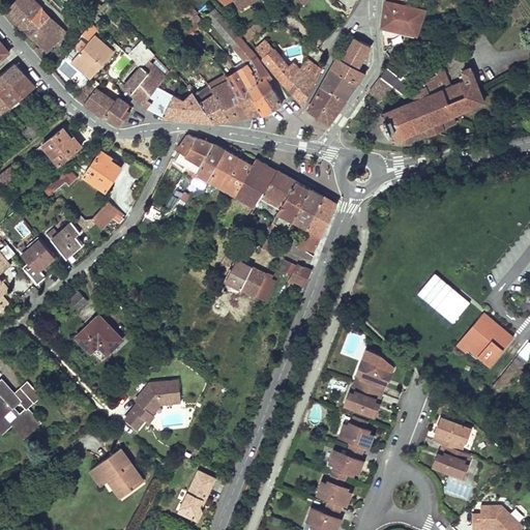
[(43,8),(34,0),(16,0),(7,8),(7,11),(38,42),(49,32),(34,18),(43,8)]
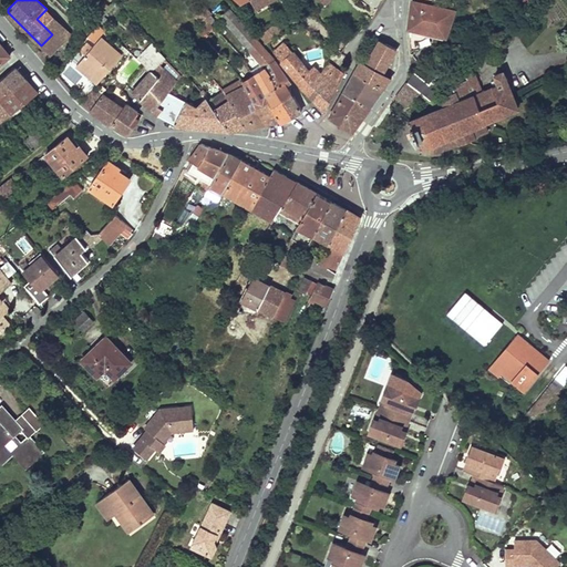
[(436,8),(429,6),(430,0),(412,0),(411,8),(409,19),(409,26),(409,38),(415,40),(425,42),(430,40),(442,43),(445,41),(454,13),(452,13),(436,8)]
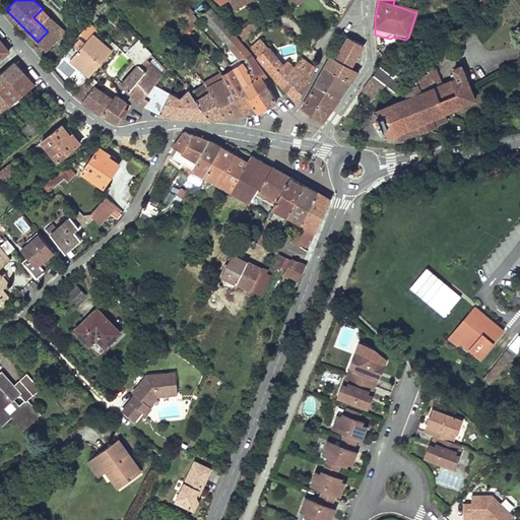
[(417,6),(395,0),(394,0),(393,5),(400,7),(414,12),(417,6)]
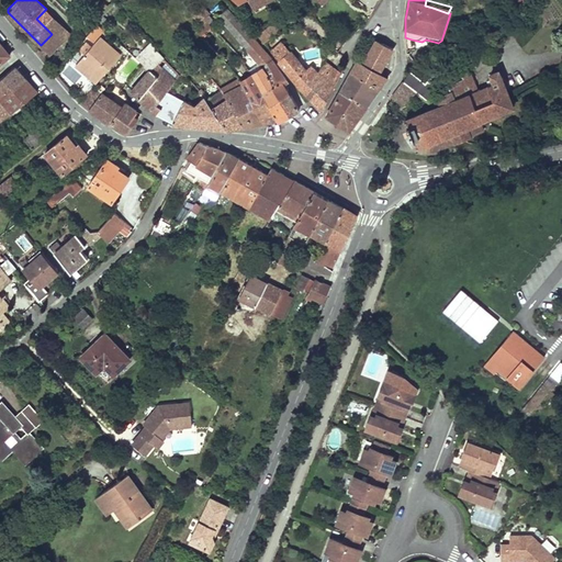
[(99,23),(101,25),(119,6),(114,1),(97,21),(99,23)]
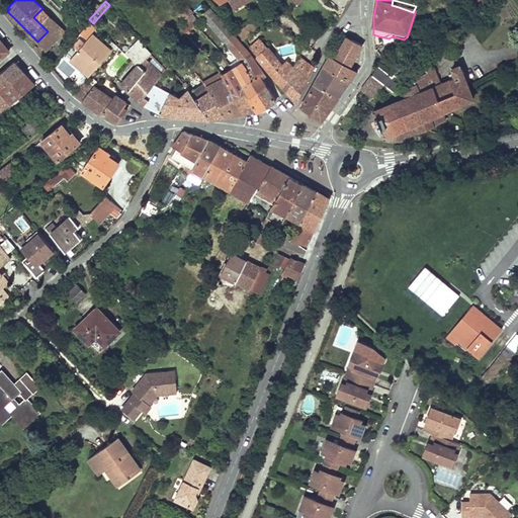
[(201,14),(242,63),(251,56),(209,7),(201,14)]
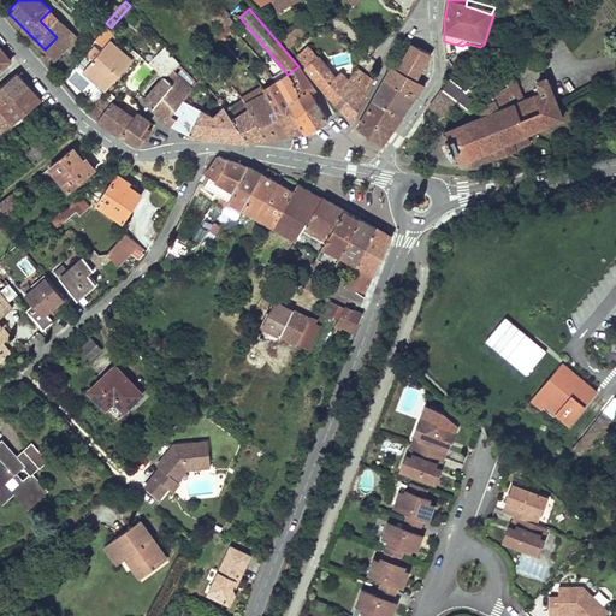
[(77,34),(51,10),(40,21),(57,37),(45,49),(54,58),(77,34)]
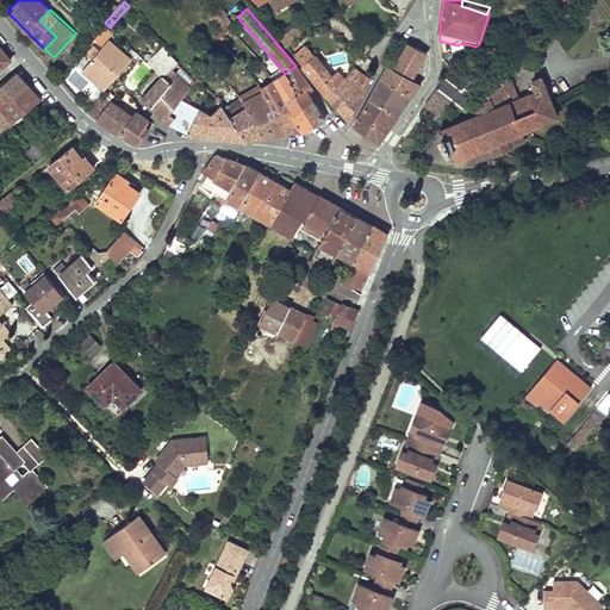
[(110,27),(107,25),(100,33),(107,38),(114,31),(110,27)]
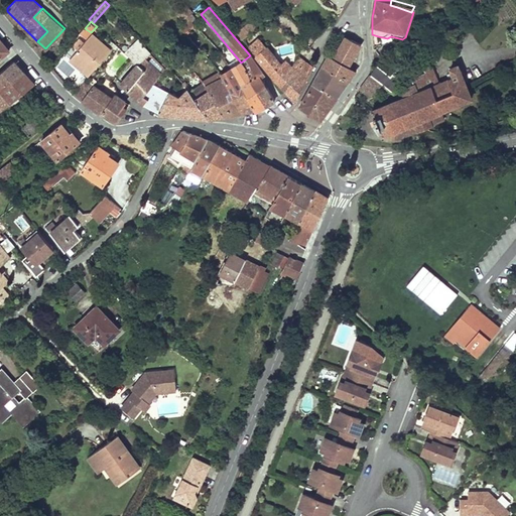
[(179,29),(183,34),(192,26),(188,21),(179,29)]
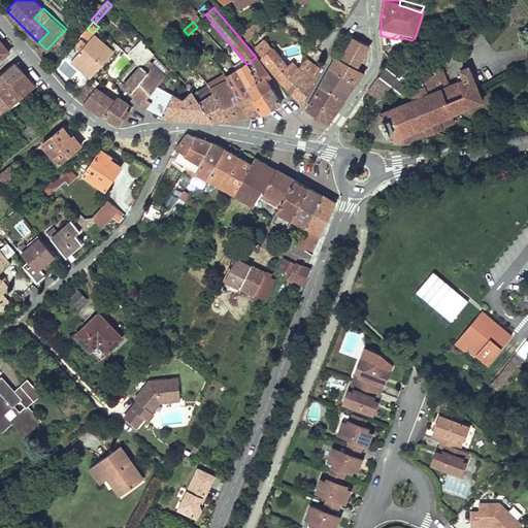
[(262,29),(256,22),(242,34),(249,40),(250,40),(262,29)]
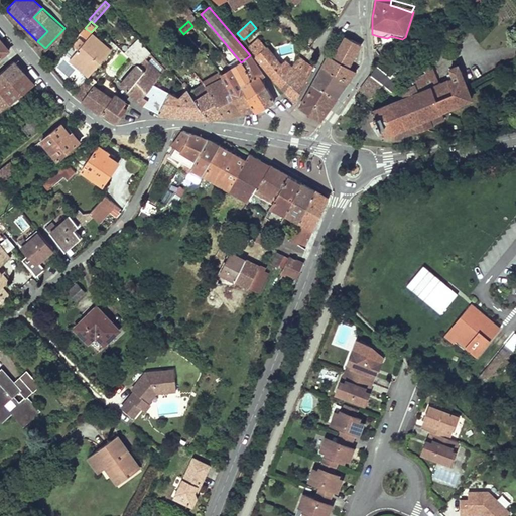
[(74,82),(80,88),(86,79),(112,50),(93,33),(85,42),(79,48),(71,58),(83,71),(74,82)]
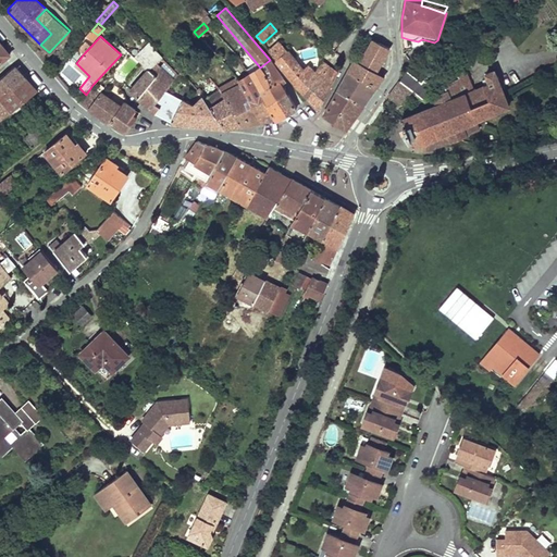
[(348,73),(376,86),(384,76),(376,72),(388,48),(372,38),(360,63),(356,60),(348,73)]
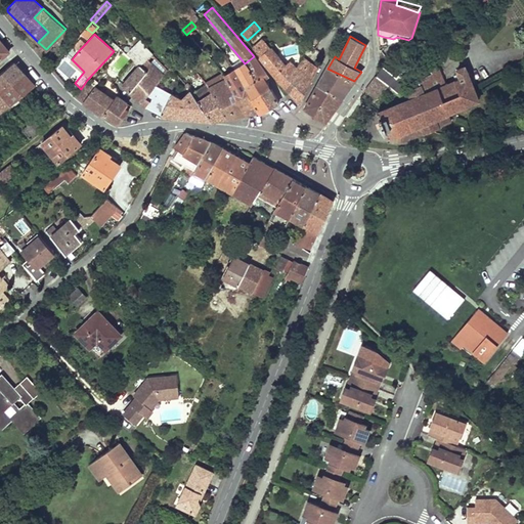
[(0,59),(10,50),(0,38),(0,59)]
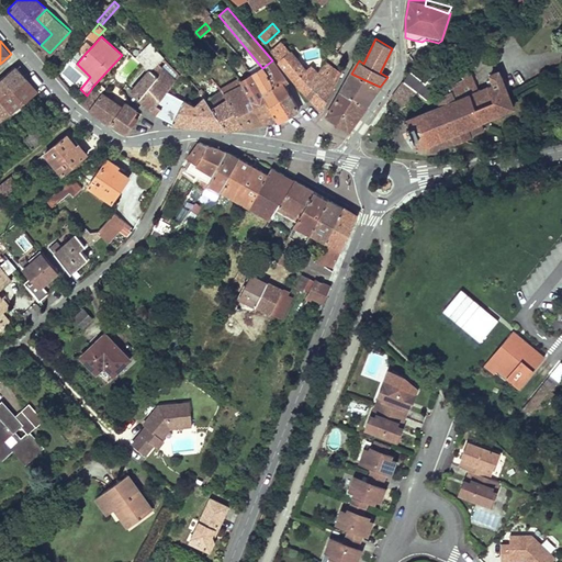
[(81,48),(86,53),(92,46),(88,41),(81,48)]
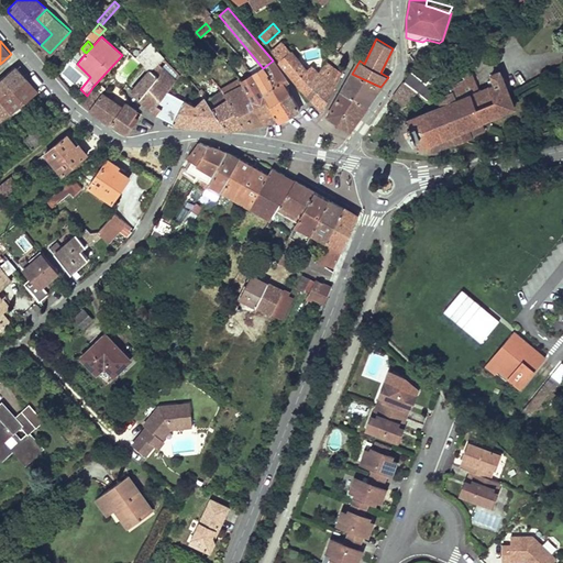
[(174,84),(159,64),(164,58),(157,51),(158,48),(152,42),(136,58),(144,65),(151,70),(132,90),(155,111),(159,114),(174,122),(228,130),(201,106),(199,103),(194,109),(165,95),(174,84)]
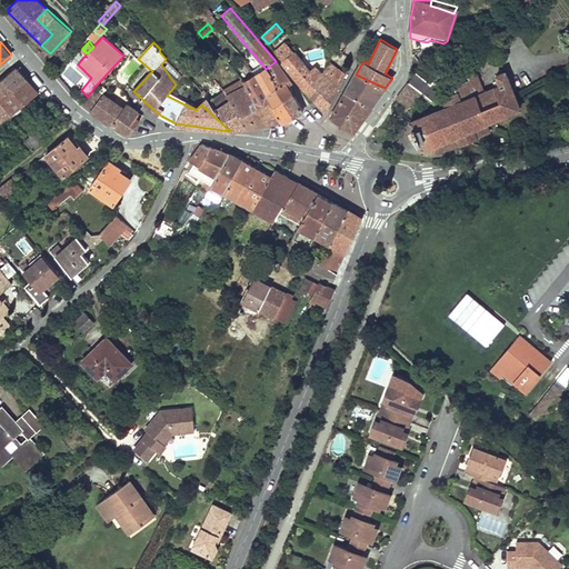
[(328,111),(347,75),(329,63),(323,71),(318,79),(310,70),(286,42),(276,52),(303,87),(328,111)]
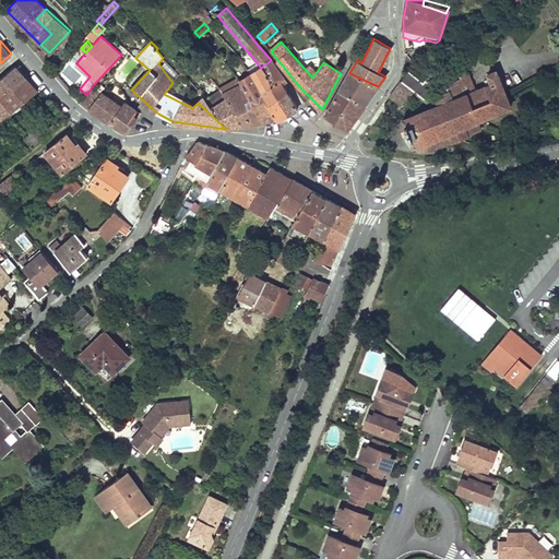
[(183,60),(193,73),(199,69),(189,56),(183,60)]
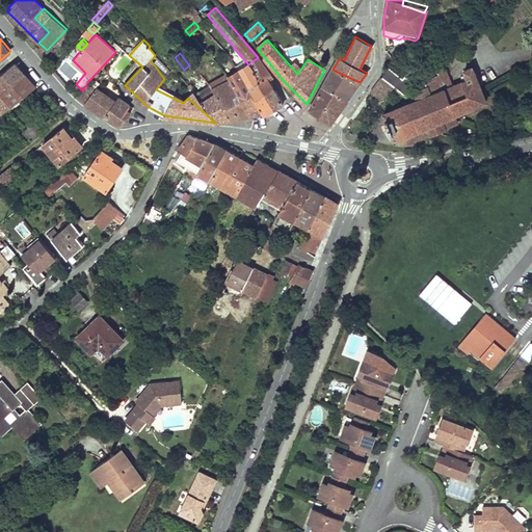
[(273,108),(283,102),(269,76),(272,73),(258,57),(248,64),(273,108)]
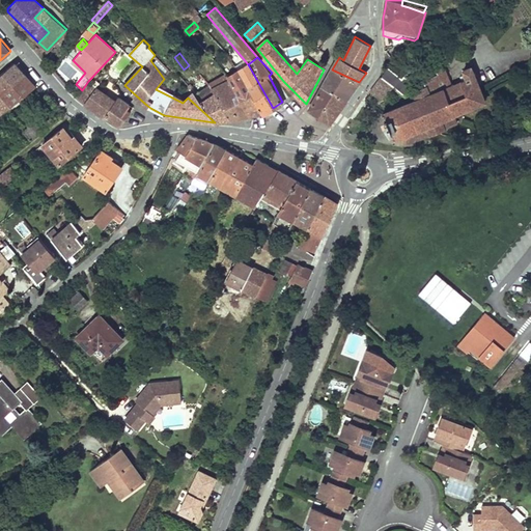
[(211,62),(218,72),(222,70),(215,60),(211,62)]
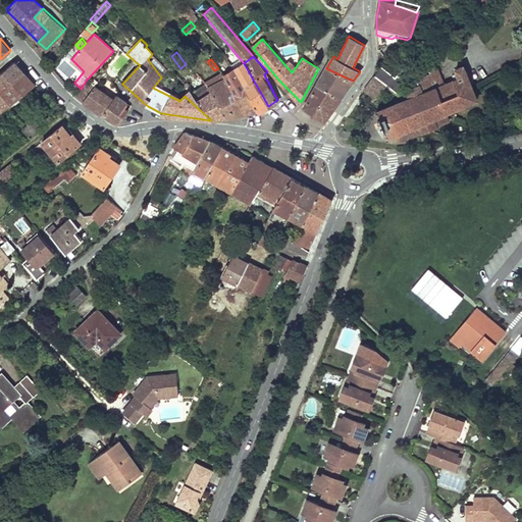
[(297,65),(290,59),(284,64),(292,72),(297,65)]
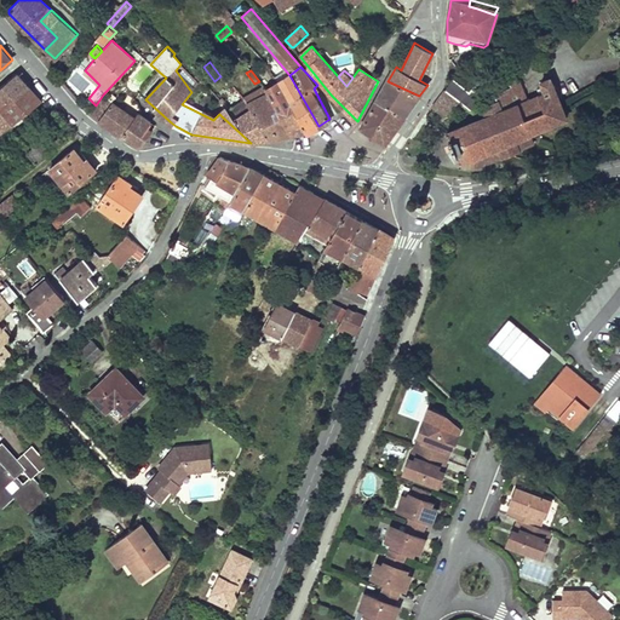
[(468,159),(469,166),(475,167),(512,153),(527,148),(526,147),(532,144),(528,136),(564,119),(549,78),(539,81),(544,92),(543,93),(526,99),(520,82),(515,70),(505,78),(506,86),(488,93),(492,101),(477,107),(482,118),(476,119),(448,131),(449,136),(447,137),(455,160),(458,159),(459,162),(468,159)]
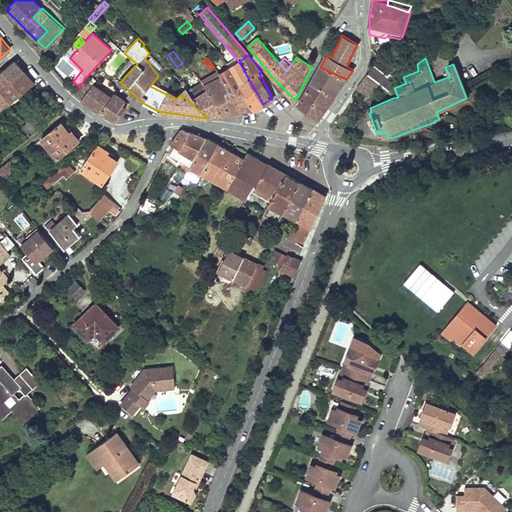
[(0,84),(4,89),(24,72),(13,61),(0,71),(0,84)]
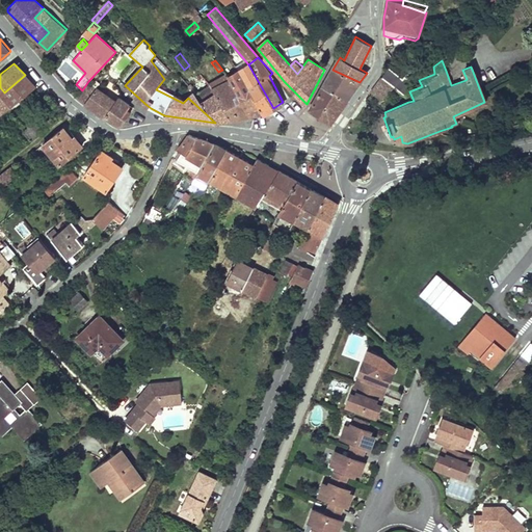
[(261,112),(263,114),(273,108),(248,64),(236,74),(261,112)]
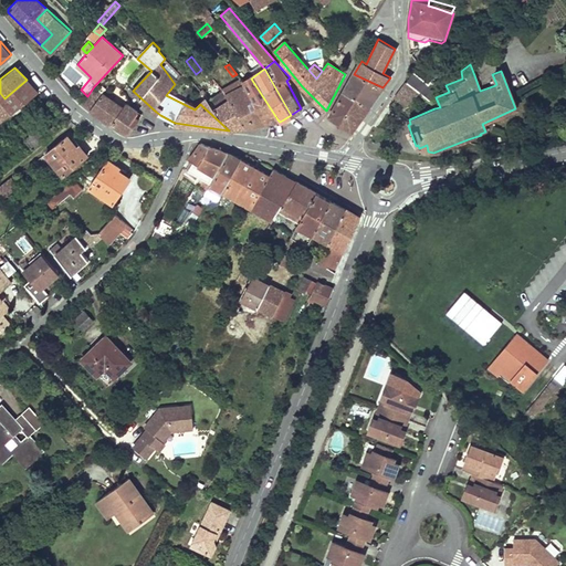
[(444,80),(435,71),(423,82),(413,71),(406,83),(416,92),(427,103),(444,80)]
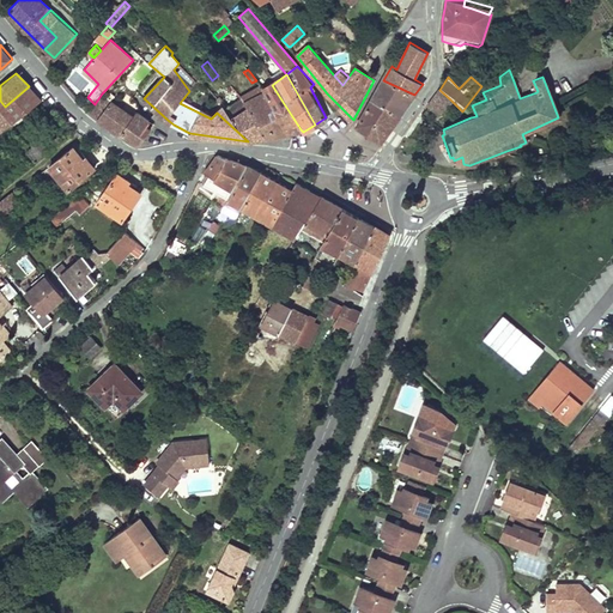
[(372,101),(386,107),(400,115),(414,95),(383,80),(372,101)]
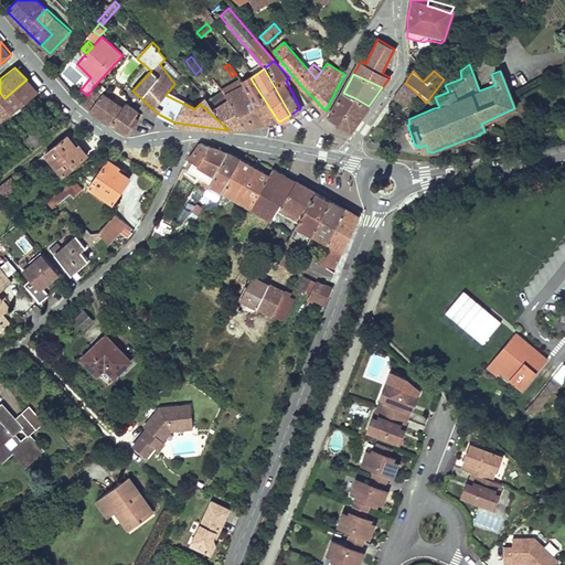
[(266,124),(277,119),(251,78),(240,85),(266,124)]
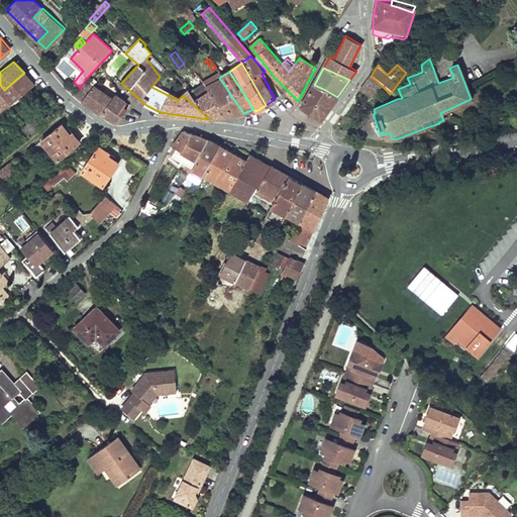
[(4,90),(14,101),(35,84),(24,73),(4,90)]
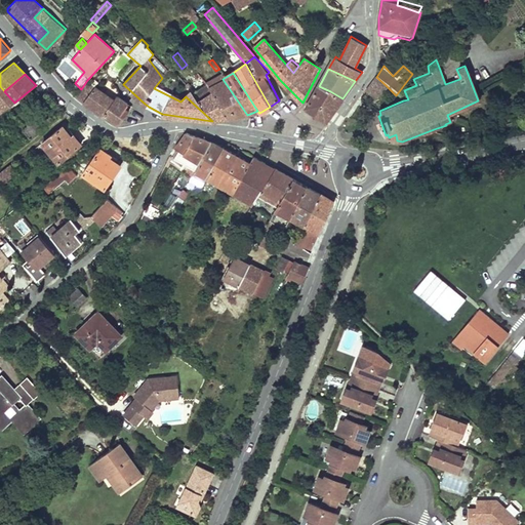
[(228,118),(247,115),(223,79),(220,77),(203,87),(204,87),(228,118)]
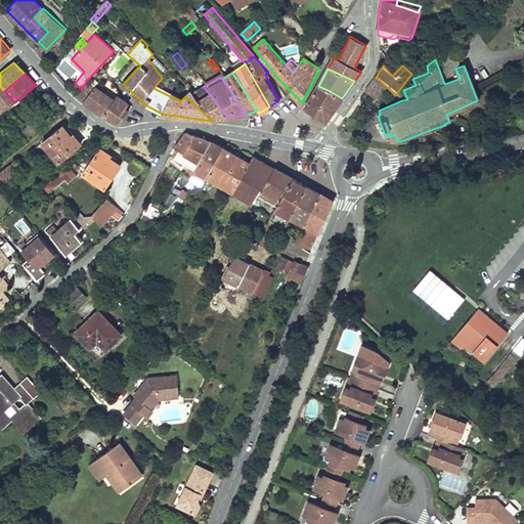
[(365,92),(375,99),(385,85),(376,77),(365,92)]
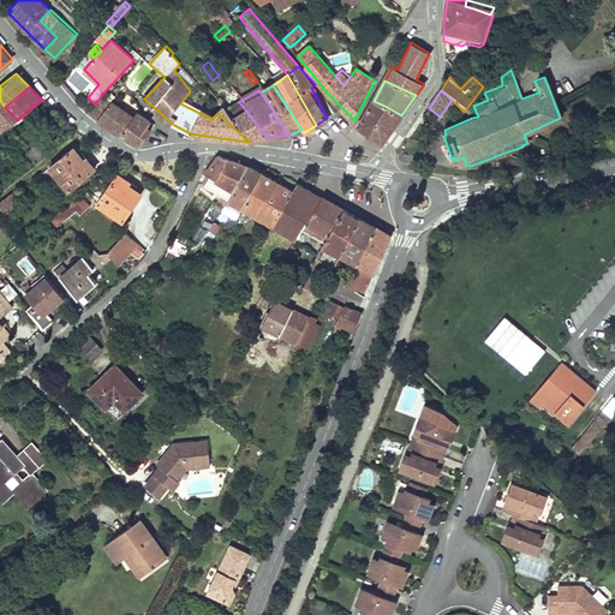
[(139,144),(154,125),(137,111),(133,114),(102,94),(95,105),(91,109),(89,112),(100,119),(139,144)]
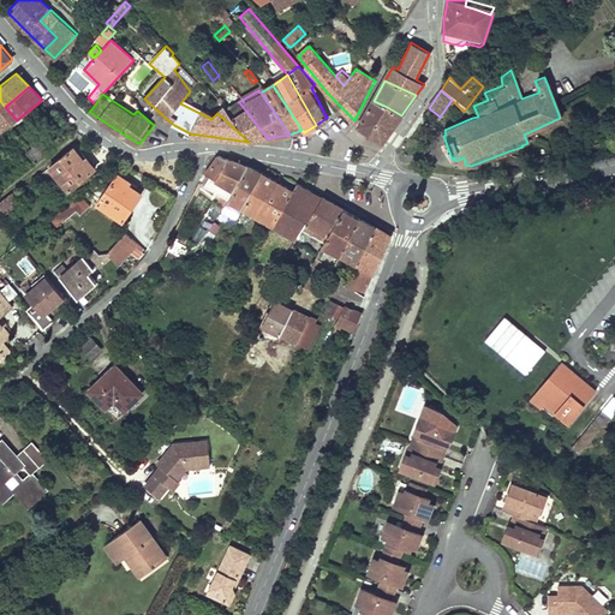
[(0,131),(1,133),(17,120),(5,107),(0,101),(0,131)]
